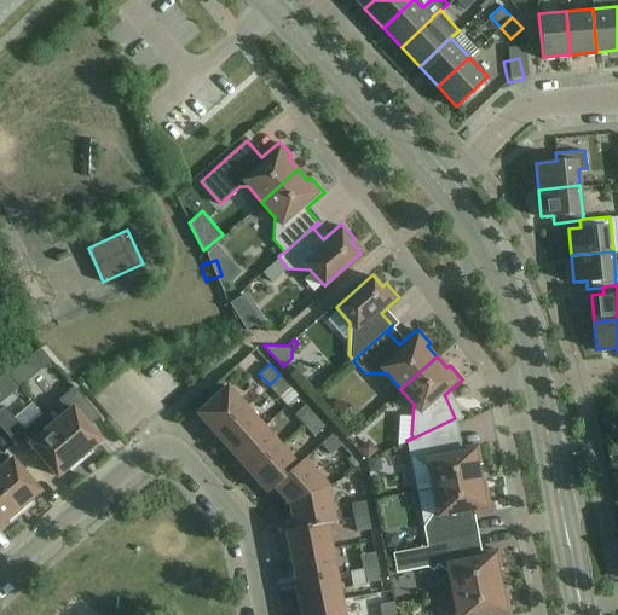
[(279,375),(270,384),(279,395),(289,386),(279,375)]
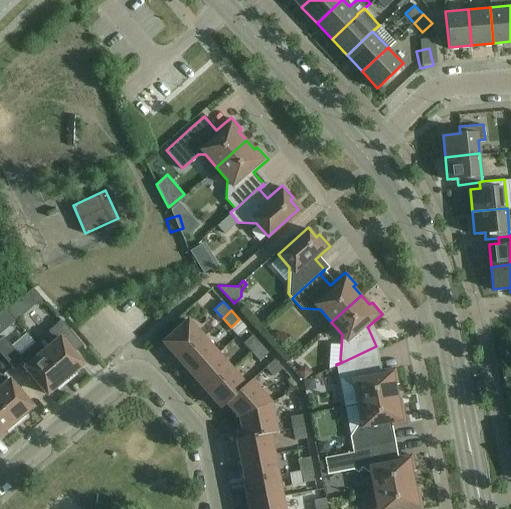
[(73,351),(82,343),(62,319),(43,335),(42,333),(33,341),(42,351),(68,381),(77,372),(75,369),(83,362),(73,351)]
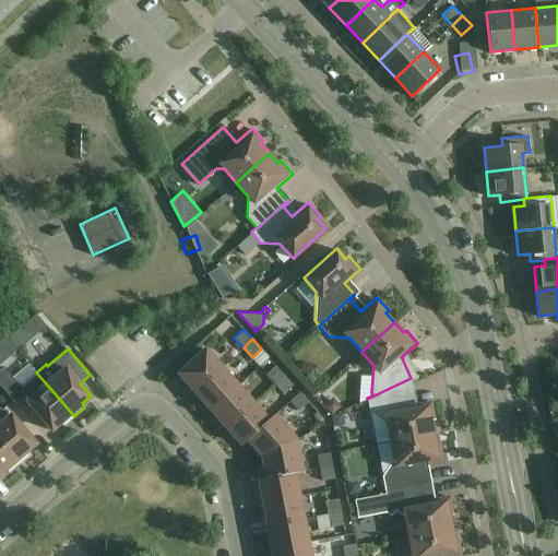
[(194,390),(222,367),(205,349),(179,373),(194,390)]
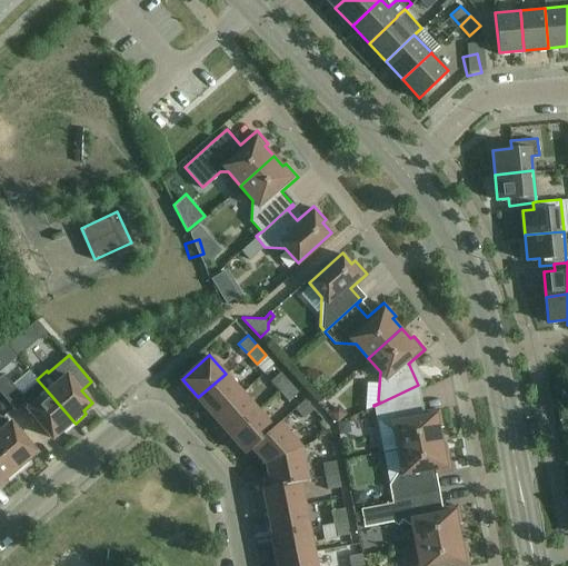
[(279,389),(289,380),(280,370),(270,379),(279,389)]
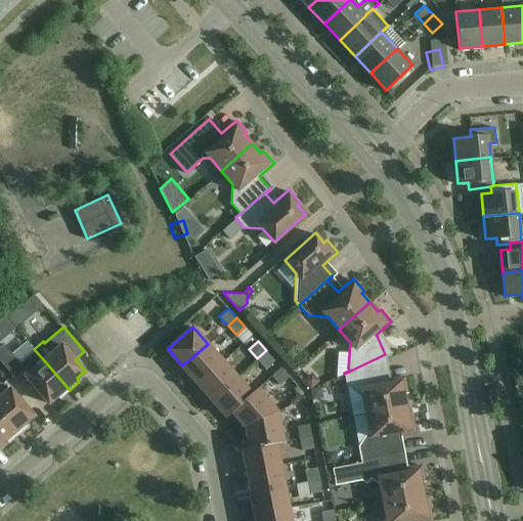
[(70,390),(43,359),(34,349),(19,362),(3,343),(0,345),(0,359),(12,375),(22,367),(27,374),(26,375),(48,402),(56,394),(59,398),(70,390)]
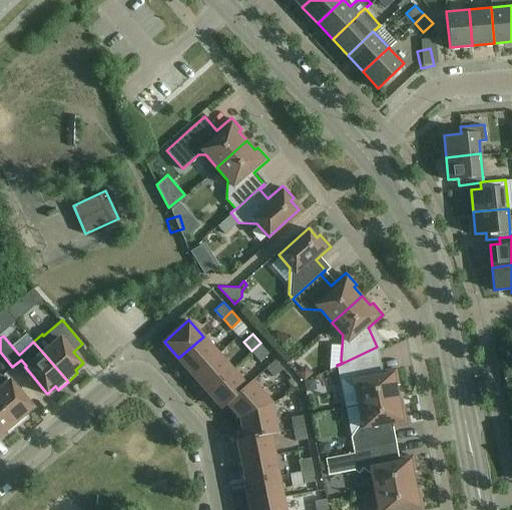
[(193,374),(217,353),(203,337),(178,358),(193,374)]
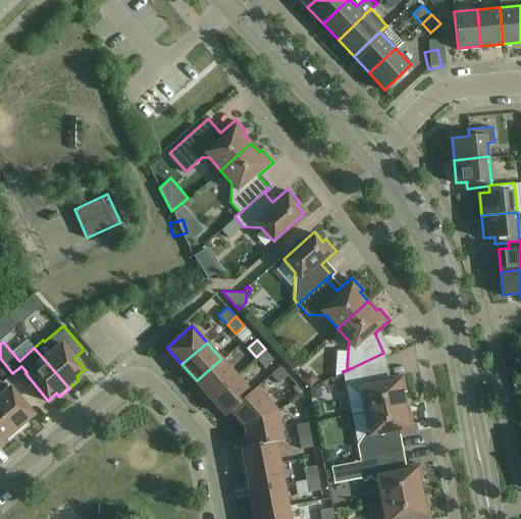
[(265,349),(256,357),(264,366),(273,358),(265,349)]
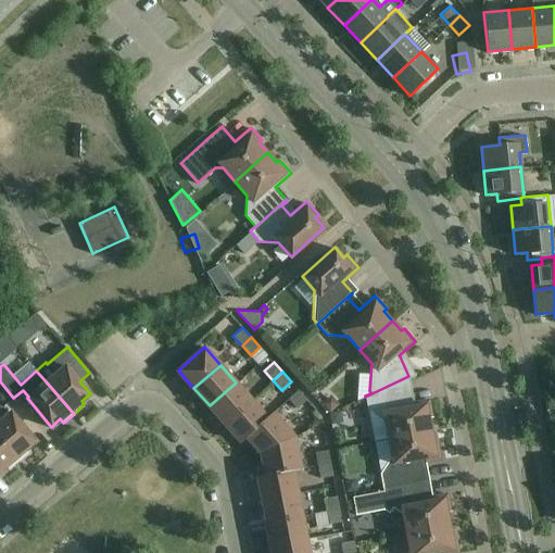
[(388,438),(430,429),(428,416),(432,415),(429,399),(407,403),(403,380),(410,377),(408,376),(365,397),(367,407),(385,419),(388,438)]
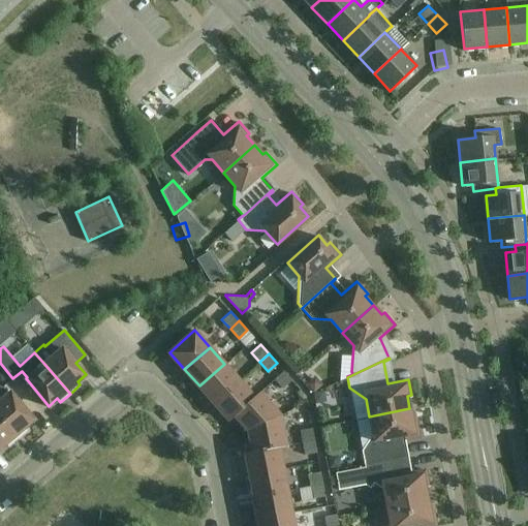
[(214,402),(239,380),(224,364),(199,385),(214,402)]
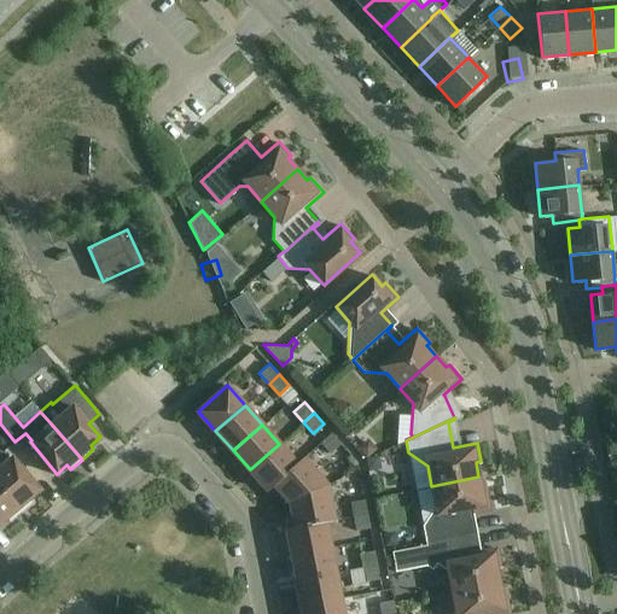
[(330,451),(341,443),(331,432),(320,440),(330,451)]
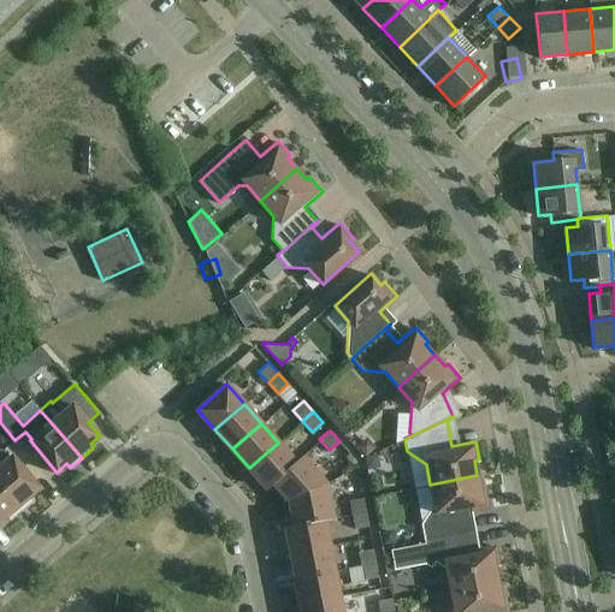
[(273,482),(295,462),(278,443),(249,468),(267,488),(273,482)]
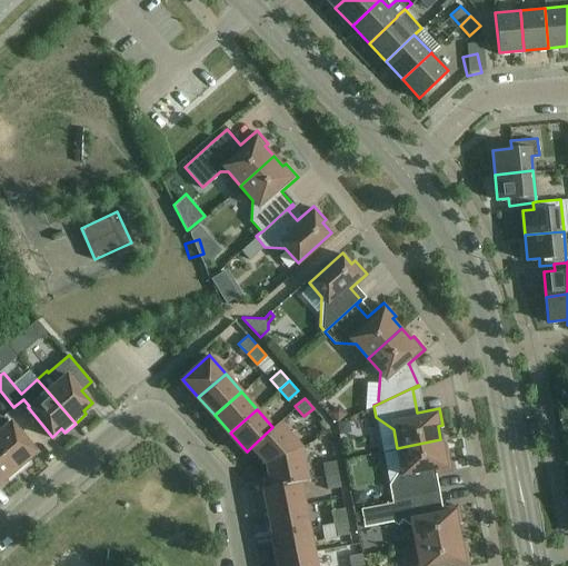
[(348,420),(338,421),(340,432),(346,430),(349,426),(348,420)]
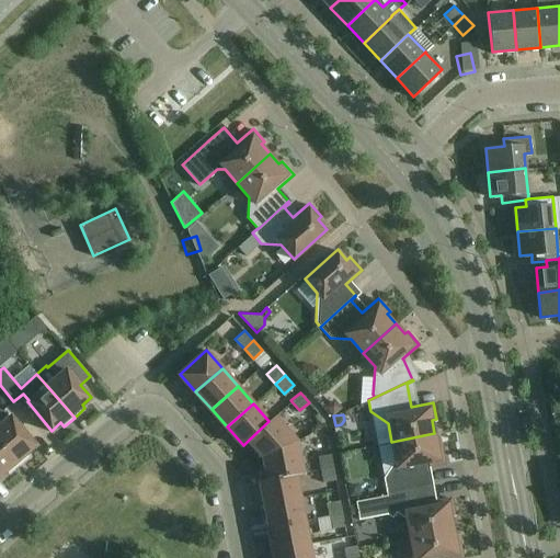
[(0,441),(19,464),(30,455),(26,452),(35,444),(11,416),(0,423),(0,441)]
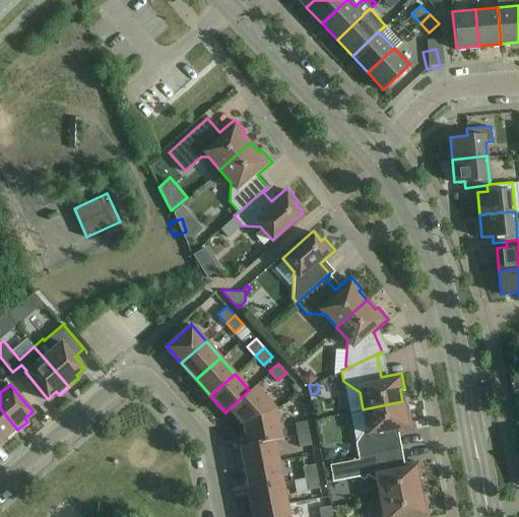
[(244,423),(274,407),(254,385),(249,390),(231,407),(244,423)]
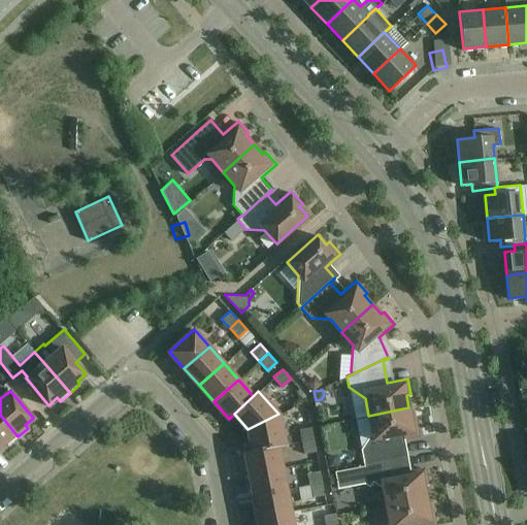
[(363,462),(401,455),(398,438),(418,435),(415,419),(410,420),(408,407),(368,416),(371,432),(361,449),(363,462)]
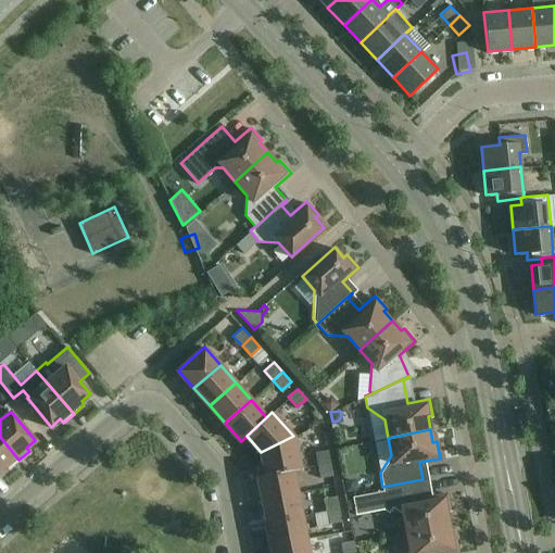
[(265,474),(292,469),(300,468),(293,436),(261,452),(265,474)]
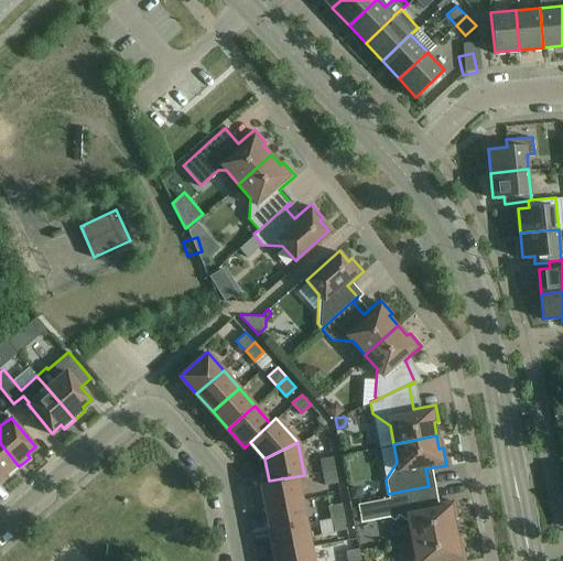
[(19,466),(0,443),(0,476),(6,472),(9,475),(19,466)]
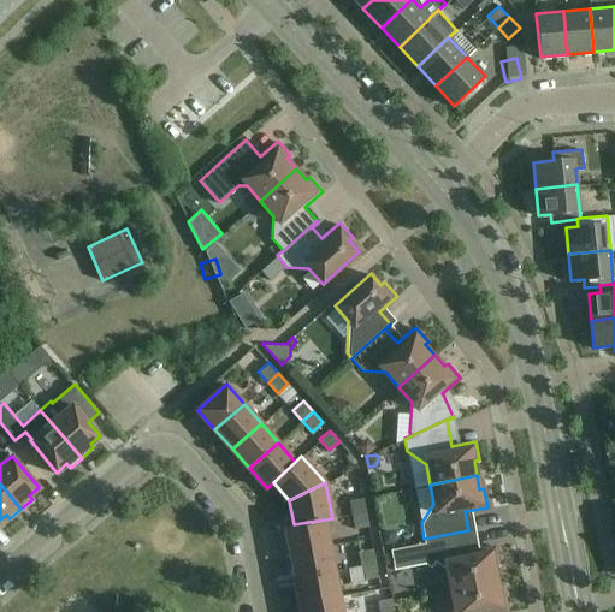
[(353,514),(366,511),(362,497),(349,499),(353,514)]
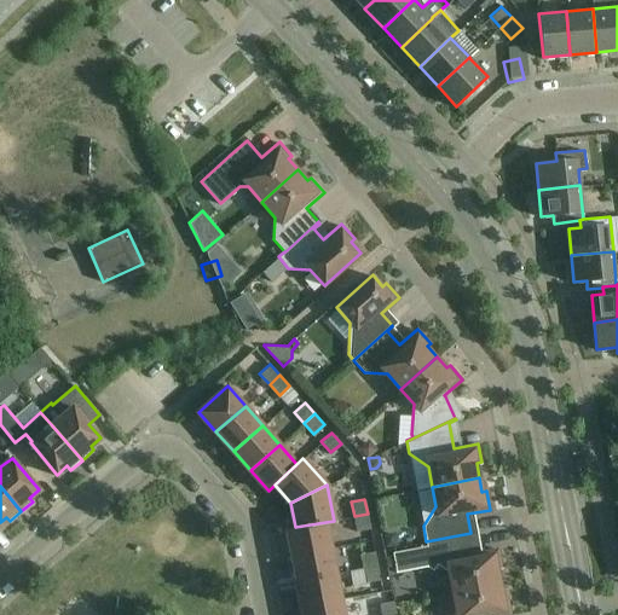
[(368,514),(354,516),(357,531),(370,528),(368,514)]
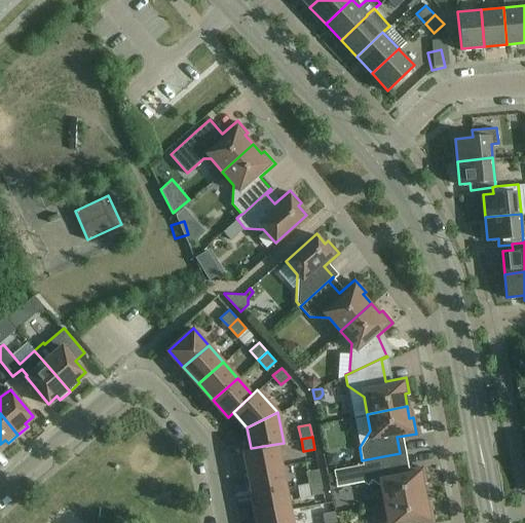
[(248,472),(280,465),(276,444),(251,448),(244,449),(248,472)]
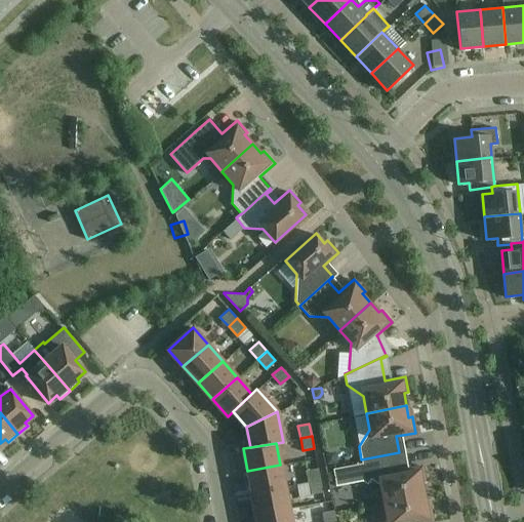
[(379,484),(384,502),(424,493),(421,481),(425,481),(421,465),(402,469),(399,452),(361,459),(362,462),(332,468),(335,484),(362,479),(367,483),(370,478),(379,484)]
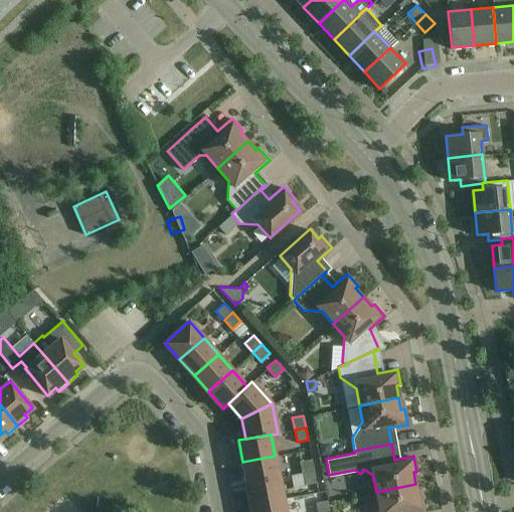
[(246,483),(279,477),(275,456),(242,462),(246,483)]
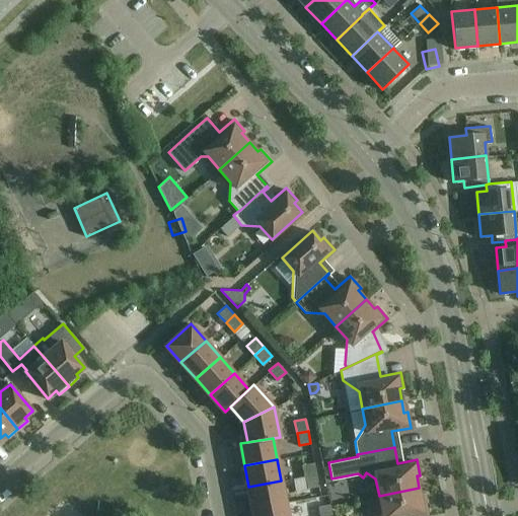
[(305,475),(316,473),(314,461),(302,464),(305,475)]
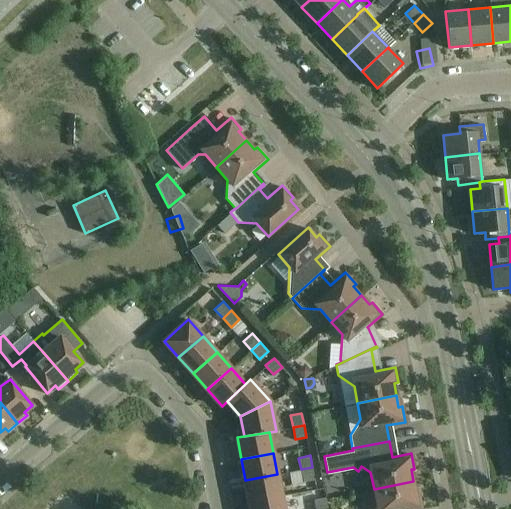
[(312,467),(301,469),(303,481),(314,479),(312,467)]
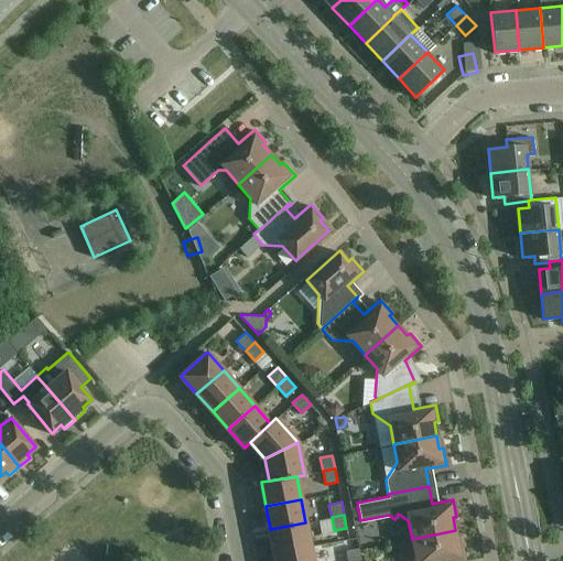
[(275,552),(310,546),(305,522),(270,529),(275,552)]
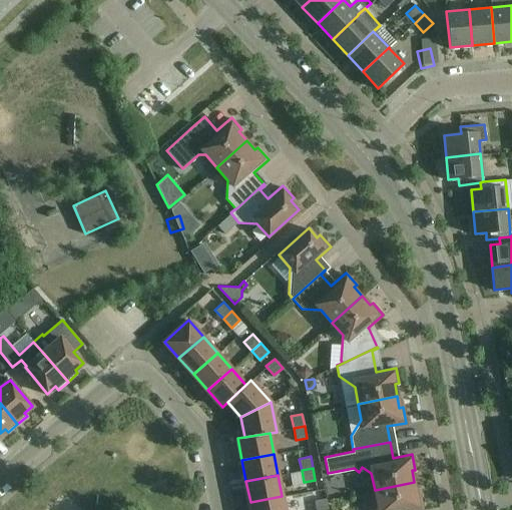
[(418,509),(423,509),(420,494),(416,494),(414,482),(375,490),(378,507),(375,509),(418,509)]
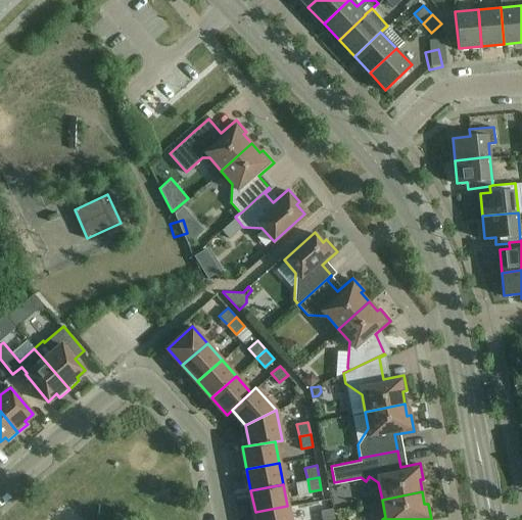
[(256,519),(290,519),(287,506),(255,512),(256,519)]
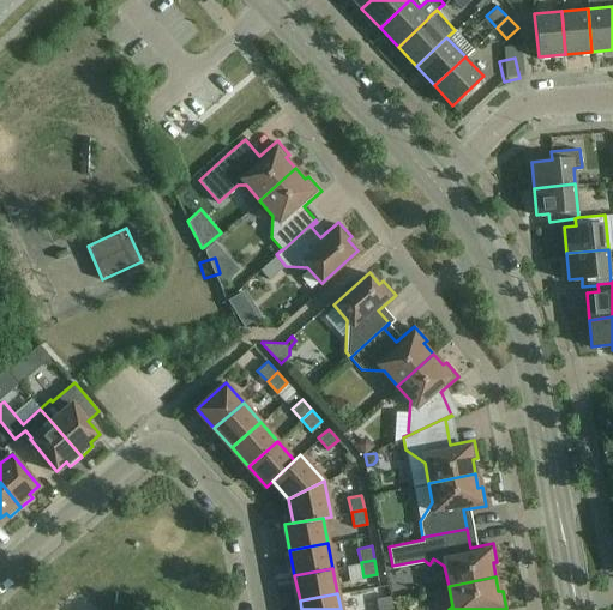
[(378,609),(385,609),(392,609),(390,595),(377,598),(378,609)]
